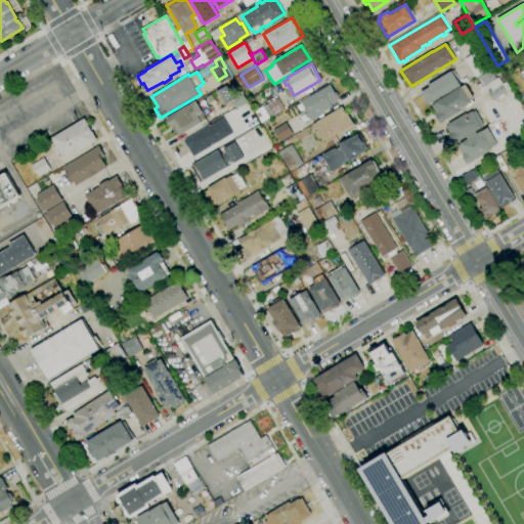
[(428,105),(420,92),(430,87),(429,85),(450,72),(451,73),(453,73),(462,86),(428,105)]
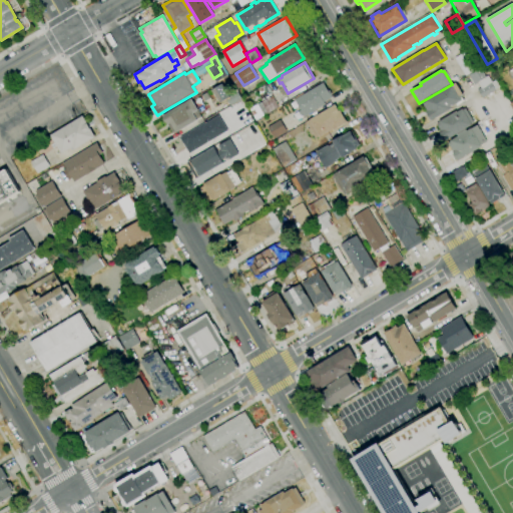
[(305,116),(304,114),(301,116),(299,111),(301,110),(295,100),(323,83),(327,90),(329,91),(331,93),(331,96),(332,97),(324,102),(325,104),(305,116)]
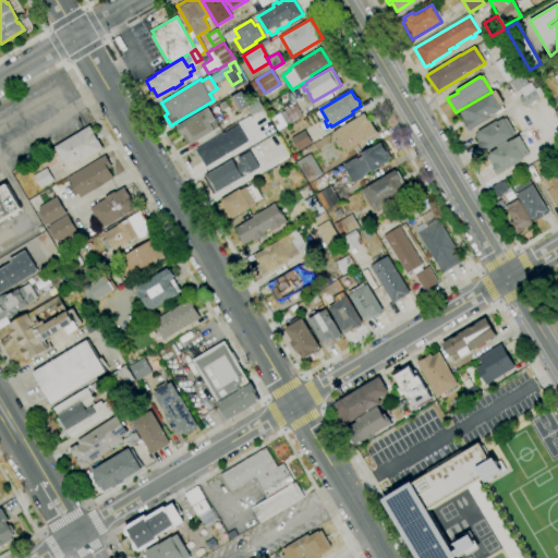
[(470,132),(464,122),(465,122),(460,111),(492,92),(493,93),(496,91),(505,105),(500,107),(502,110),(492,117),(492,118),(470,132)]
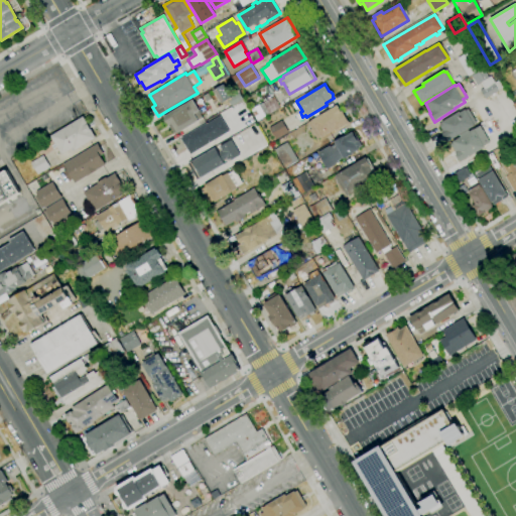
[(232,106),(228,100),(239,93),(243,99),(232,106)]
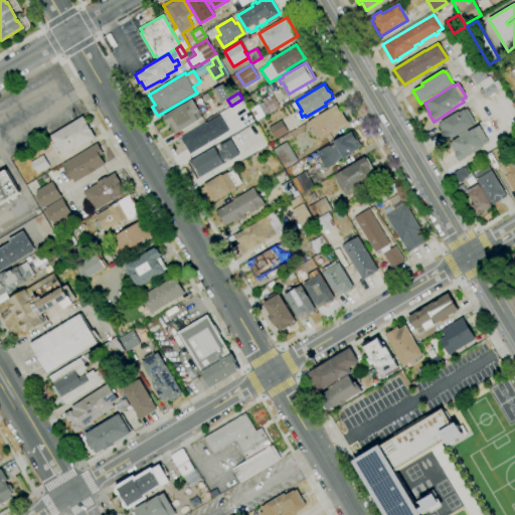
[(177,133),(170,123),(168,124),(163,117),(192,100),(198,110),(197,110),(202,118),(197,120),(198,121),(177,133)]
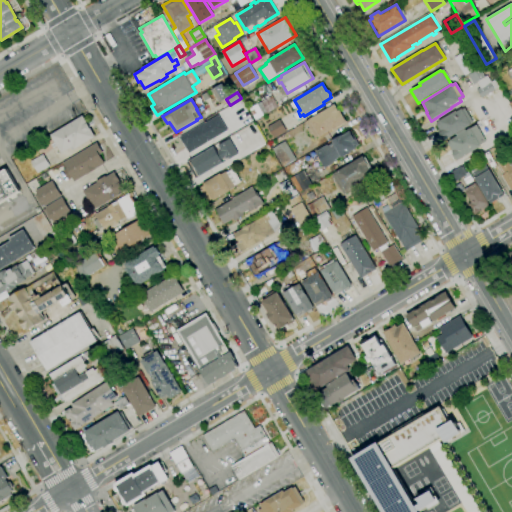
[(315,139),(313,134),(310,136),(307,130),(309,128),(305,122),(334,105),(338,111),(339,110),(346,122),(333,130),(332,129),(315,139)]
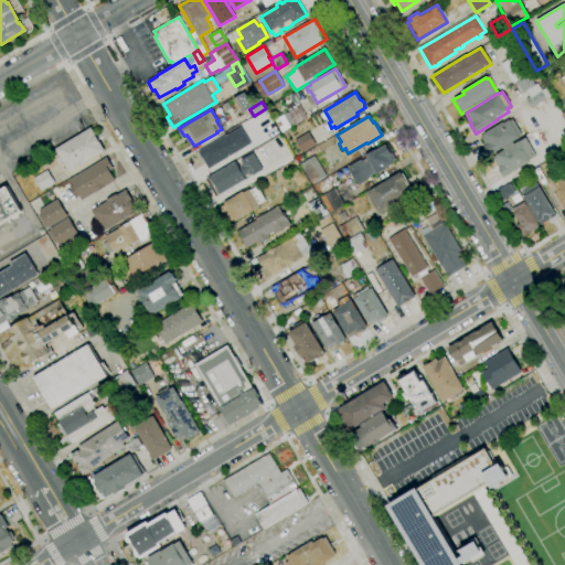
[(490,156),(484,147),(486,145),(480,136),(502,123),(503,124),(510,120),(510,121),(513,119),(522,135),(519,137),(520,138),(490,156)]
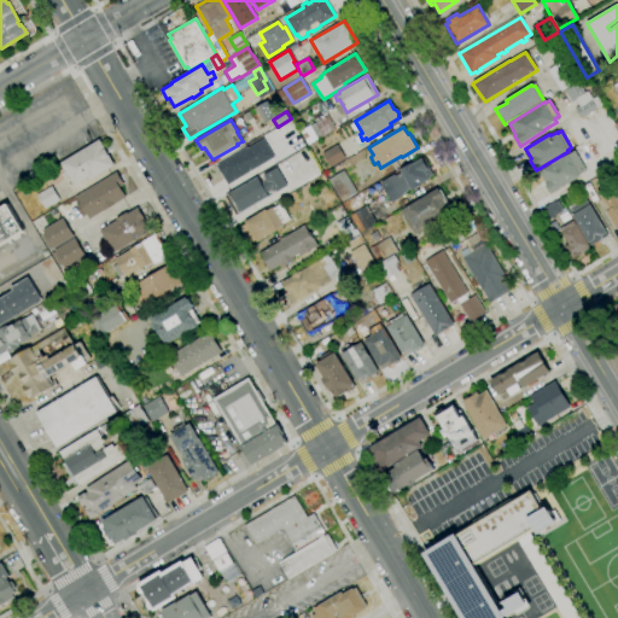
[(228,185),(216,165),(246,147),(246,149),(263,139),(274,158),(228,185)]
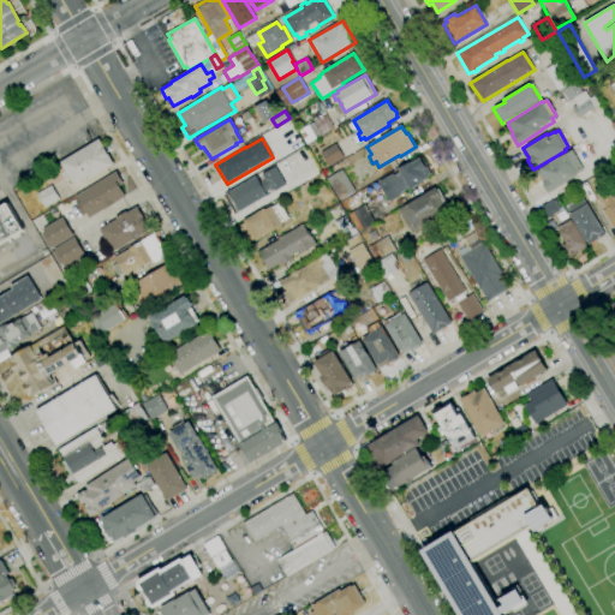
[(73,185),(60,162),(99,139),(114,165),(89,180),(87,177),(73,185)]
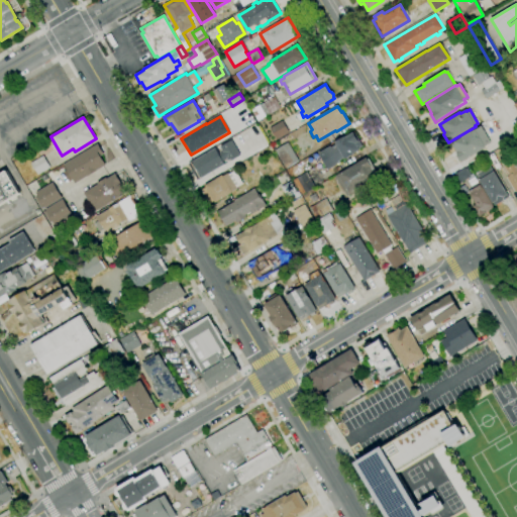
[(277,140),(270,128),(282,121),(289,132),(277,140)]
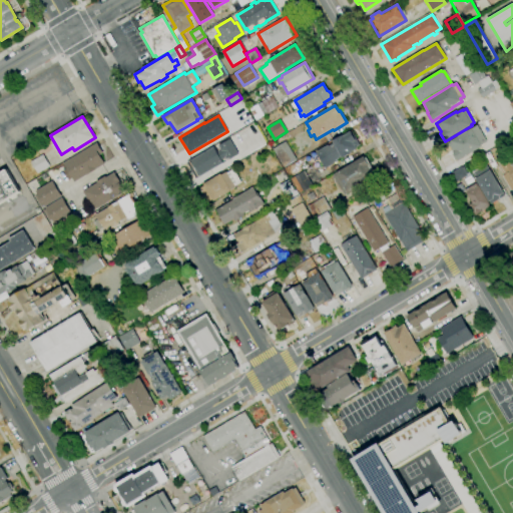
[(458,161),(453,152),(454,151),(448,142),(458,136),(457,134),(466,129),(466,130),(470,128),(471,129),(477,125),(487,141),(481,145),(481,146),(458,161)]
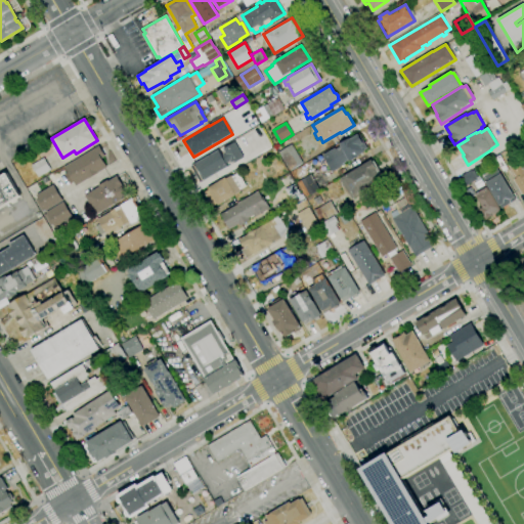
[(332,172),(322,156),(335,148),(336,149),(341,146),(339,144),(348,139),(349,139),(358,134),(359,136),(360,135),(367,148),(363,150),(364,153),(358,156),(359,157),(349,162),(348,161),(343,164),(344,165),(332,172)]
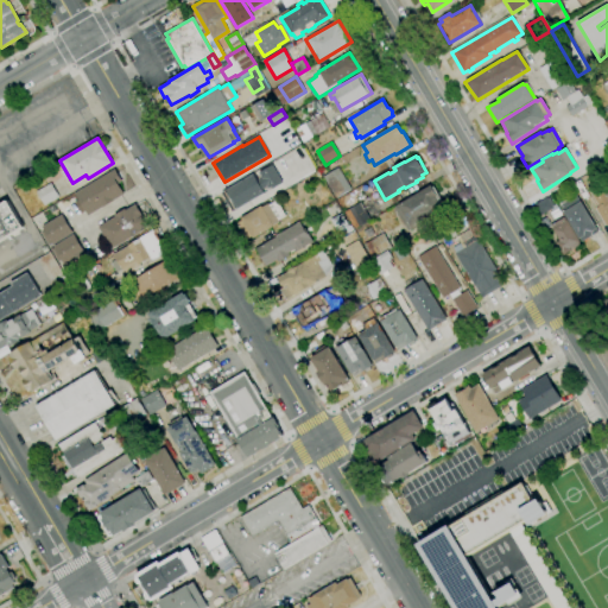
[(236,210),(226,191),(253,175),(258,181),(261,178),(259,173),(272,165),(283,183),(272,189),(271,187),(264,191),(265,194),(236,210)]
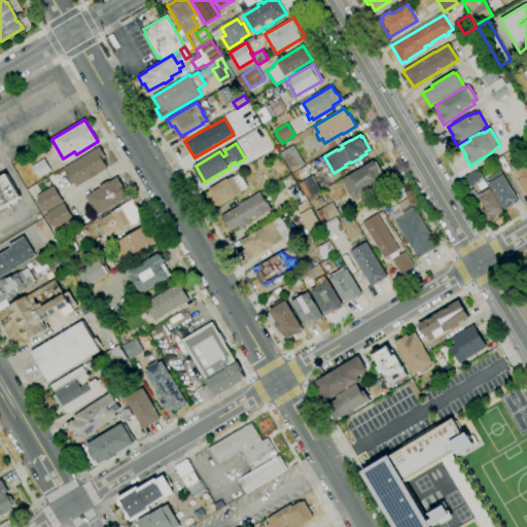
[(289,169),(280,153),(293,145),(303,161),(289,169)]
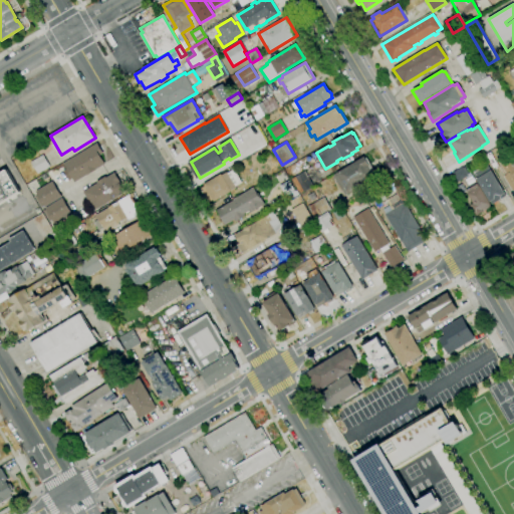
[(74,183),(63,164),(97,144),(103,154),(99,156),(105,165),(74,183)]
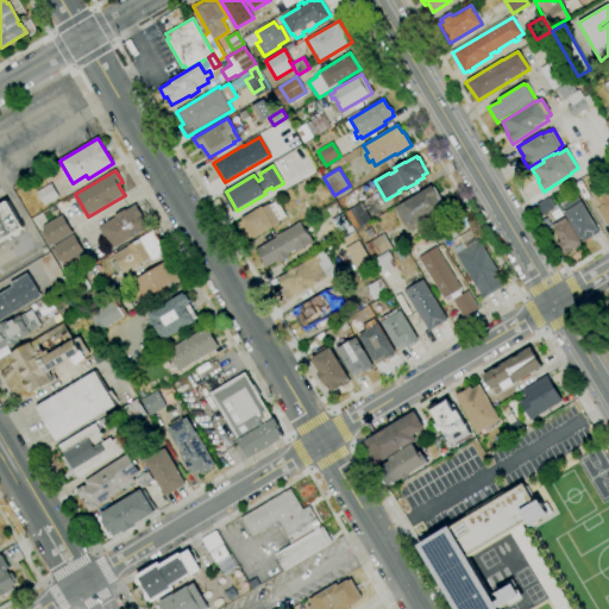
[(45,206),(36,193),(51,183),(60,198),(45,206)]
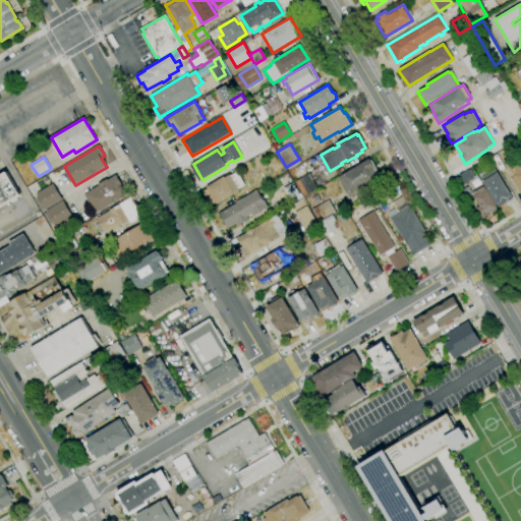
[(520,194),(520,192),(519,193),(511,179),(512,178),(506,169),(507,168),(503,161),(511,157),(515,164),(519,161),(520,164),(520,194)]
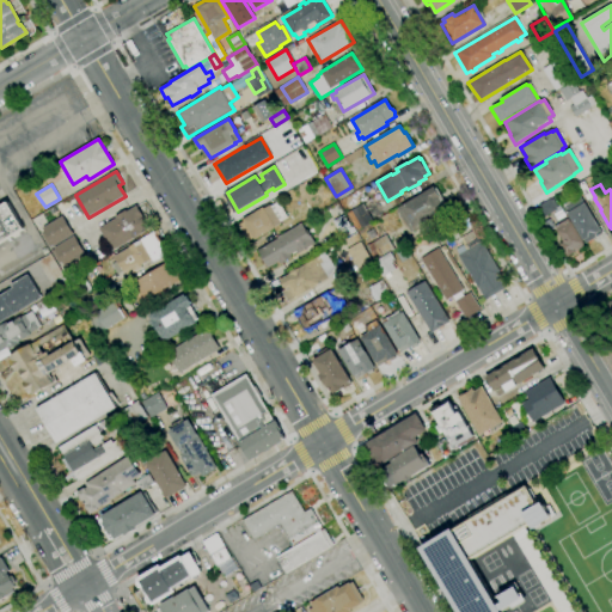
[(411,233),(397,209),(402,207),(401,206),(433,187),(434,189),(436,188),(450,210),(411,233)]
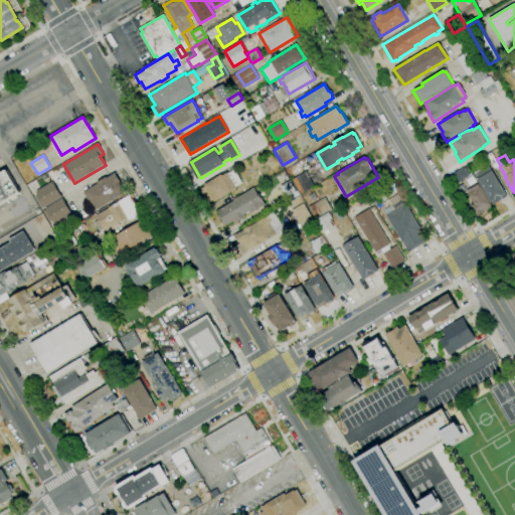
[(493,205),(474,174),(489,166),(507,196),(493,205)]
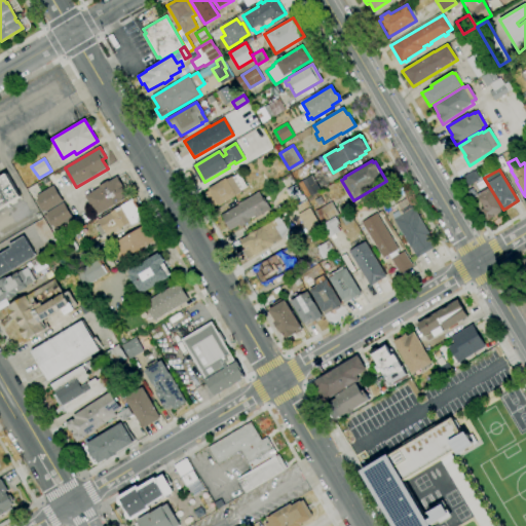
[(467,186),(462,178),(473,172),(478,180),(467,186)]
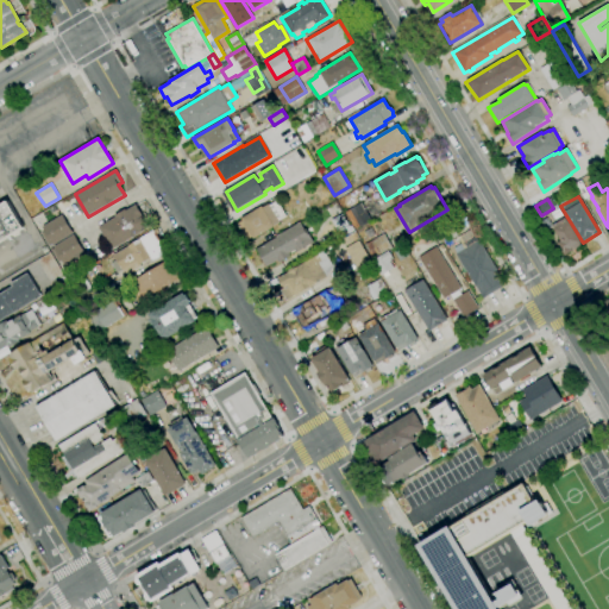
[(248,240),(237,224),(242,220),(240,219),(262,206),(263,207),(268,203),(269,206),(277,201),(286,217),(278,221),(278,223),(274,225),(274,226),(253,239),(252,237),(248,240)]
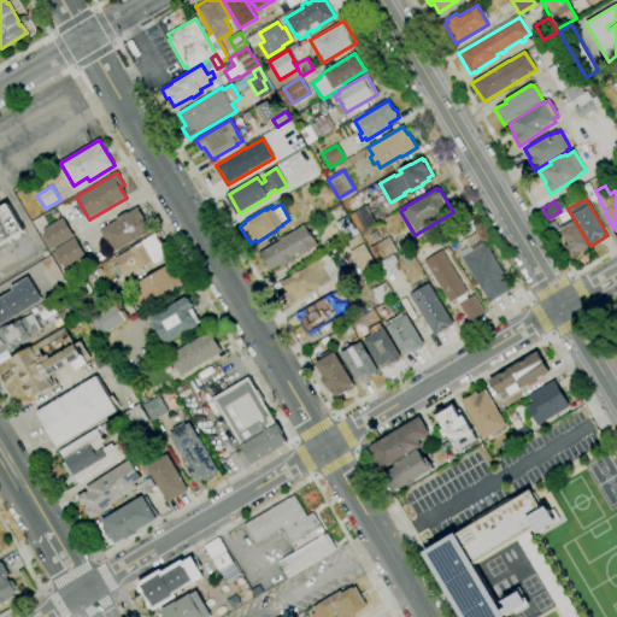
[(0,245),(0,209),(7,205),(23,231),(0,245)]
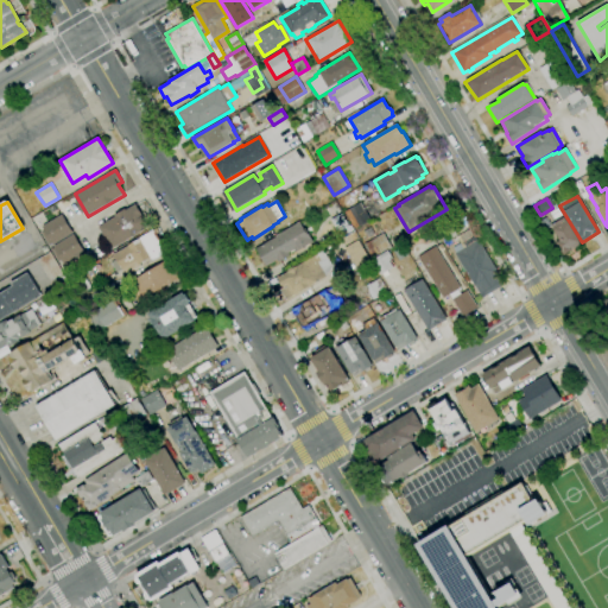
[(368,220),(360,203),(330,219),(339,234),(347,229),(342,221),(347,219),(352,229),(368,220)]
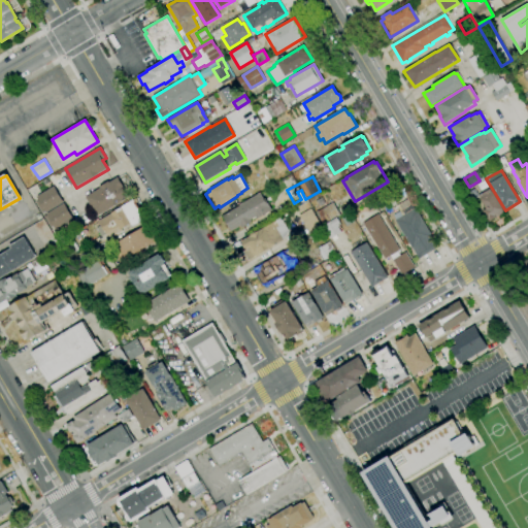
[(97,217),(86,197),(100,189),(99,187),(108,182),(109,183),(118,177),(129,197),(97,217)]
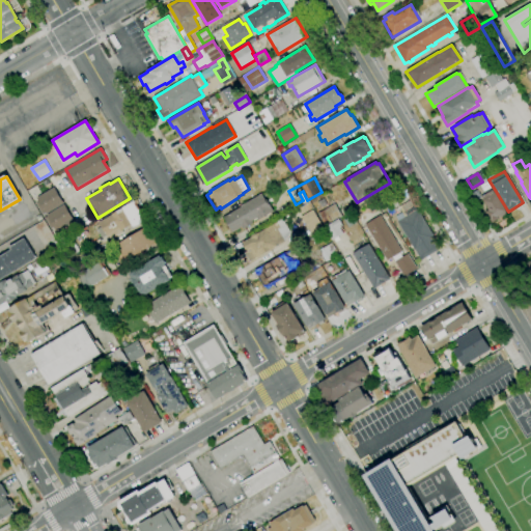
[(43,215),(36,203),(38,202),(36,198),(54,188),(63,203),(46,214),(46,213),(43,215)]
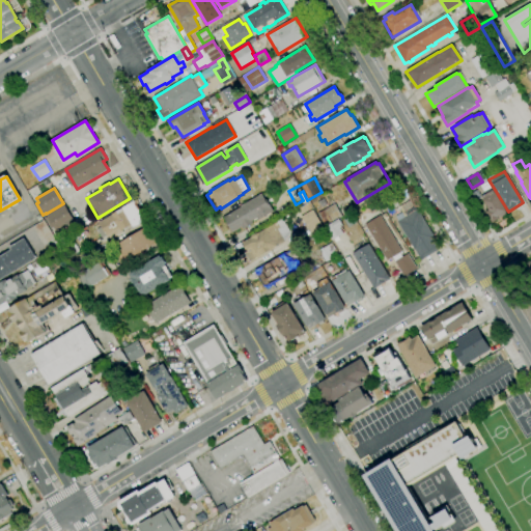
[(491,223),(484,213),(488,211),(482,200),(483,199),(481,197),(493,190),(506,214),(491,223)]
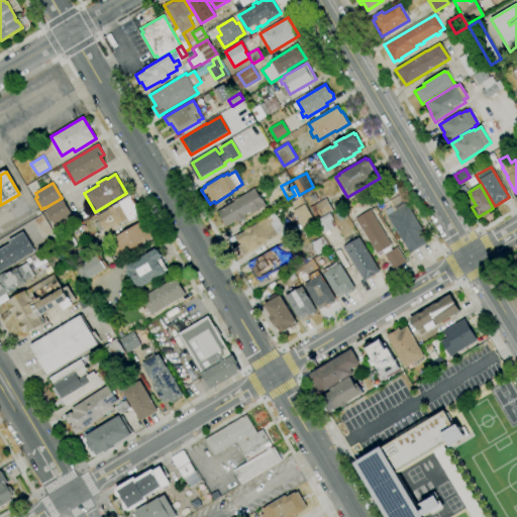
[(226,226),(217,212),(234,202),(234,201),(254,189),(259,195),(260,194),(266,206),(251,214),(250,213),(245,215),(246,217),(236,223),(235,221),(226,226)]
